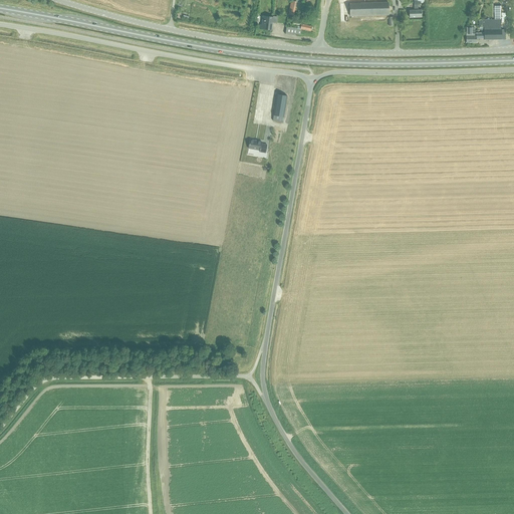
[(388,1),(349,3),(350,16),(389,14),(388,1)]
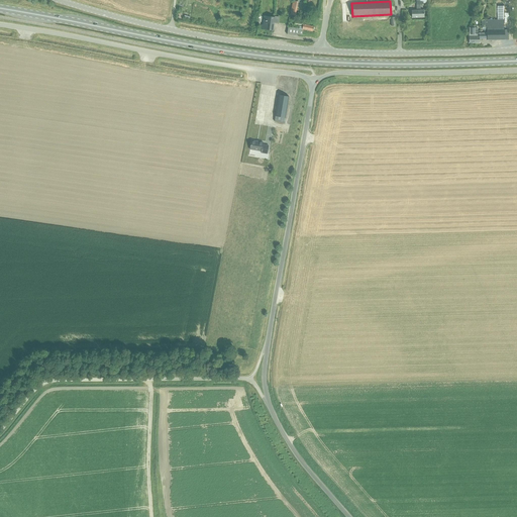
[(424,16),(424,9),(420,9),(420,3),(416,3),(416,9),(411,9),(412,16),(424,16)]
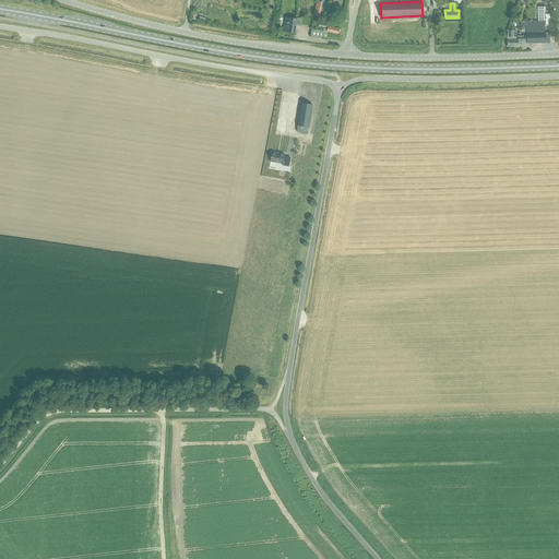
[(526,27),(526,44),(549,43),(549,32),(545,32),(544,8),(537,8),(537,20),(521,21),(521,27),(526,27)]
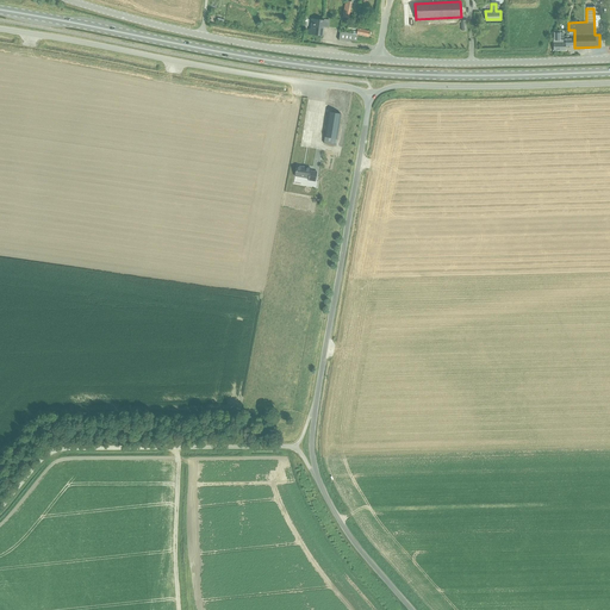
[(328,27),(329,20),(325,19),(325,20),(312,19),(311,30),(309,29),(309,35),(311,35),(322,36),(323,26),(328,27)]
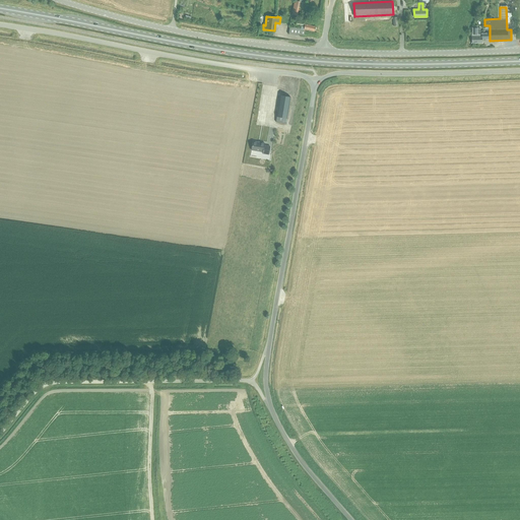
[(315,31),(316,26),(305,24),(305,27),(302,26),(301,29),(289,27),(288,35),(298,36),(298,35),(304,36),(305,29),(315,31)]
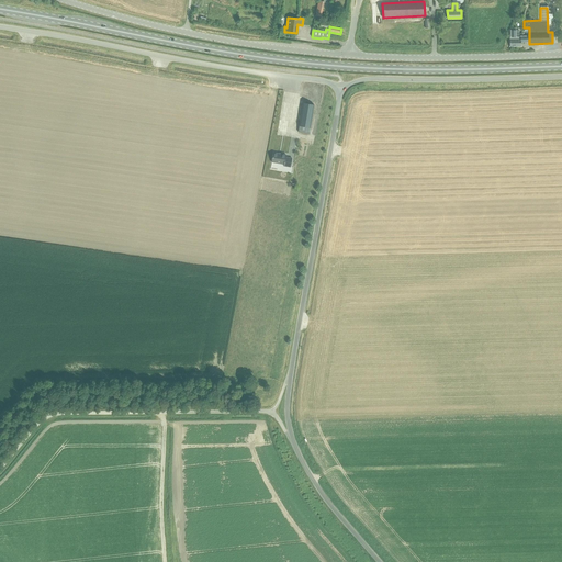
[(510,36),(509,36),(509,46),(521,46),(521,42),(526,42),(526,36),(520,36),(516,36),(516,30),(510,30),(510,36)]
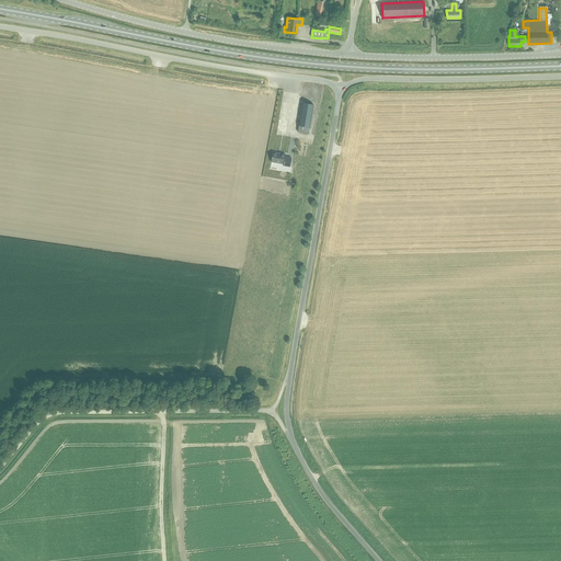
[(302,103),(298,126),(297,132),(309,134),(310,128),(313,105),(302,103)]
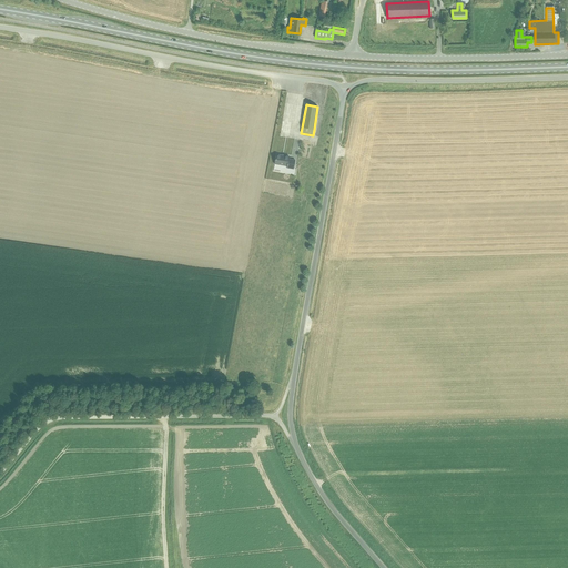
[(276,154),(275,160),(275,164),(287,166),(287,168),(294,169),(295,160),(290,159),(290,156),(276,154)]
